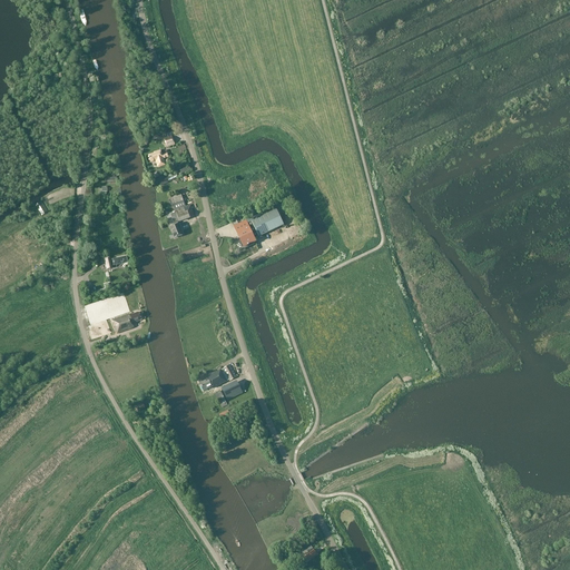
[(161,134),(167,147),(175,145),(170,130),(161,134)]
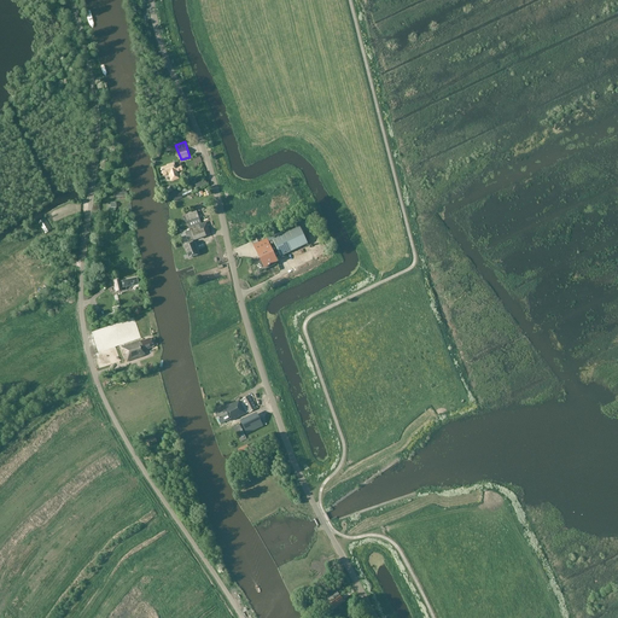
[(178,173),(184,172),(182,167),(176,169),(175,164),(168,167),(169,168),(163,170),(164,175),(169,174),(172,181),(180,179),(178,173)]
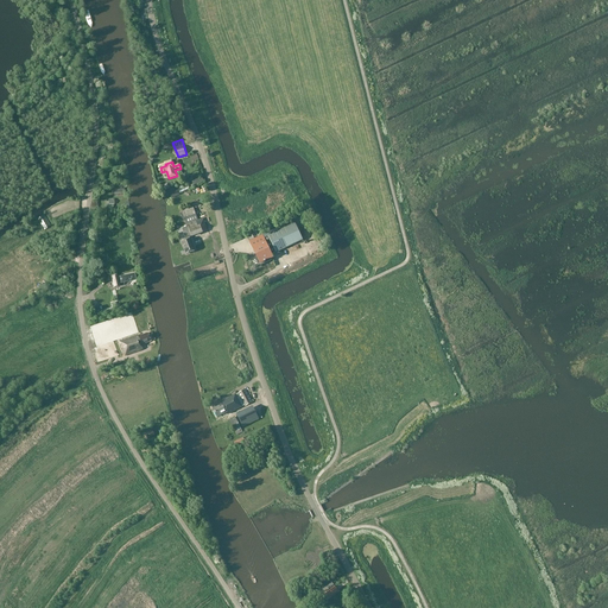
[(195,187),(204,182),(202,177),(192,183),(195,187)]
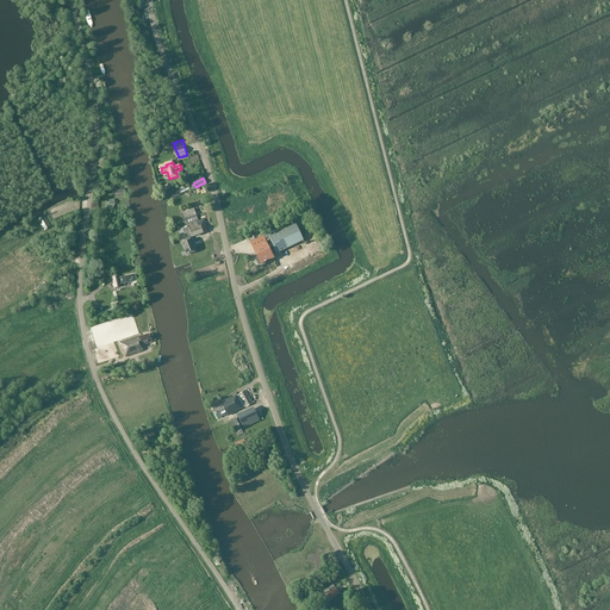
[(186,223),(187,222),(188,226),(188,228),(182,230),(187,240),(209,231),(204,221),(191,225),(190,223),(191,223),(190,222),(198,218),(194,209),(182,213),(186,223)]
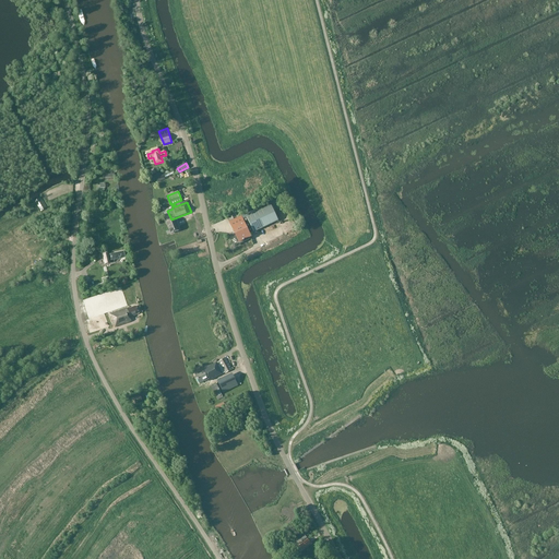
[(270,203),(230,222),(237,237),(230,240),(234,247),(251,238),(249,235),(278,221),(270,203)]
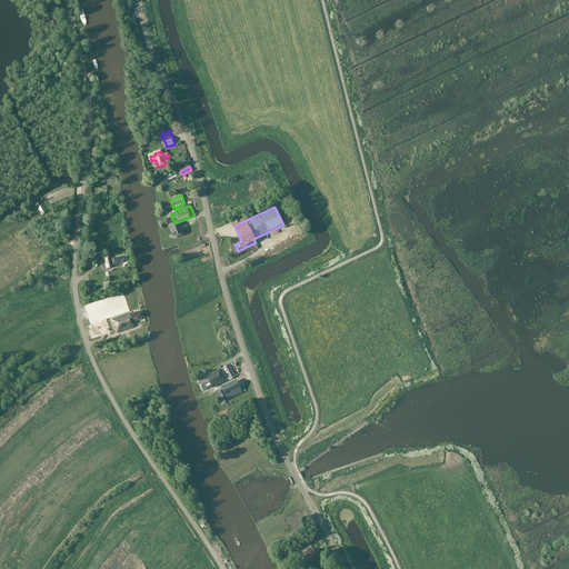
[(175,238),(183,235),(179,223),(170,227),(175,238)]
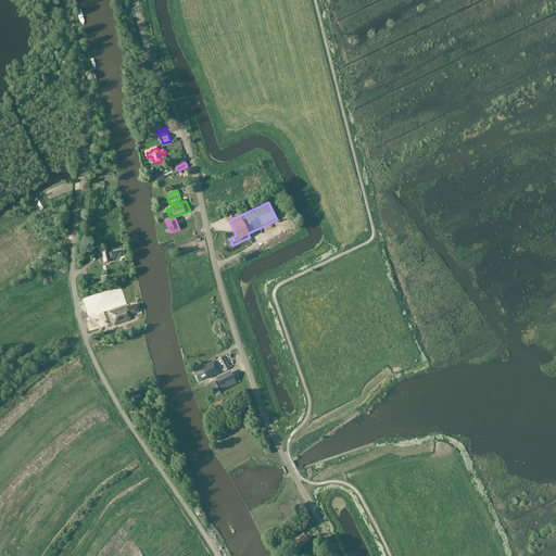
[(102,251),(102,254),(104,264),(110,263),(109,260),(124,256),(123,251),(108,254),(108,253),(106,253),(106,251),(102,251)]
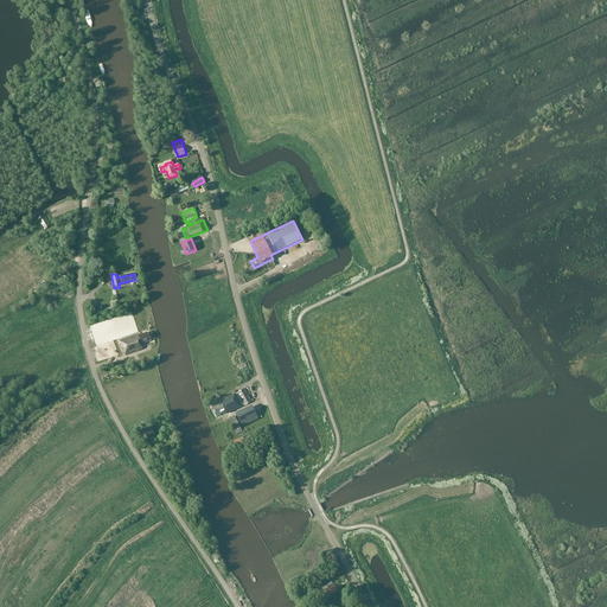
[(138,336),(120,342),(125,356),(142,350),(141,345),(151,342),(147,333),(138,337),(138,336)]
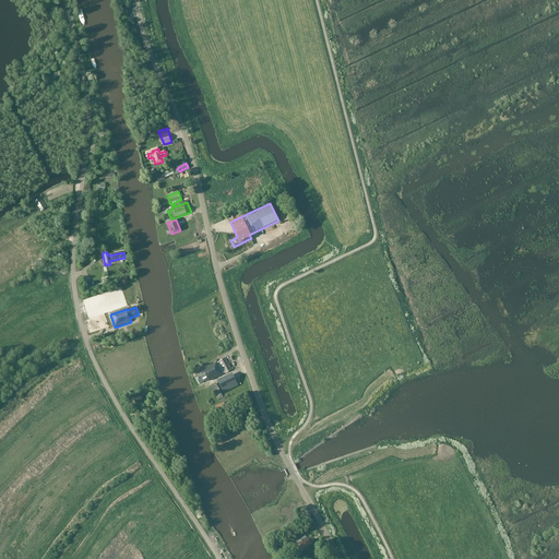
[(209,381),(222,375),(230,370),(225,359),(216,364),(205,369),(205,370),(195,376),(200,384),(209,380),(209,381)]
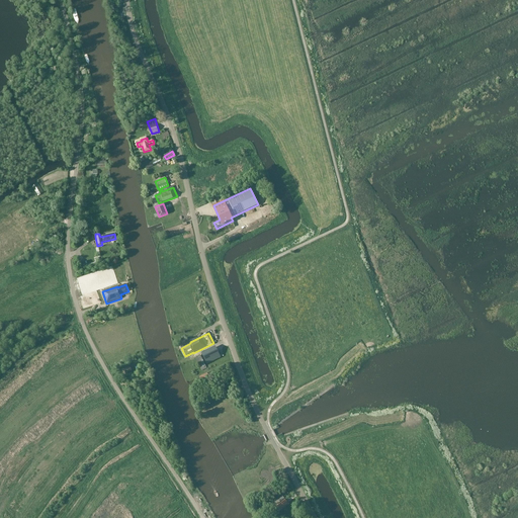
[(217,348),(202,355),(207,364),(221,358),(217,348)]
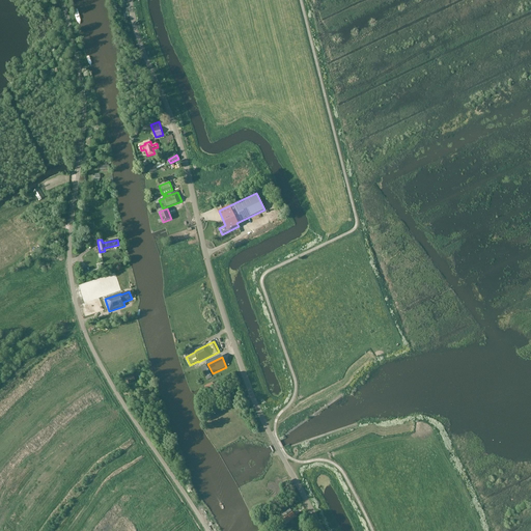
[(200,367),(203,372),(205,378),(206,381),(212,378),(211,375),(208,370),(206,365),(200,367)]
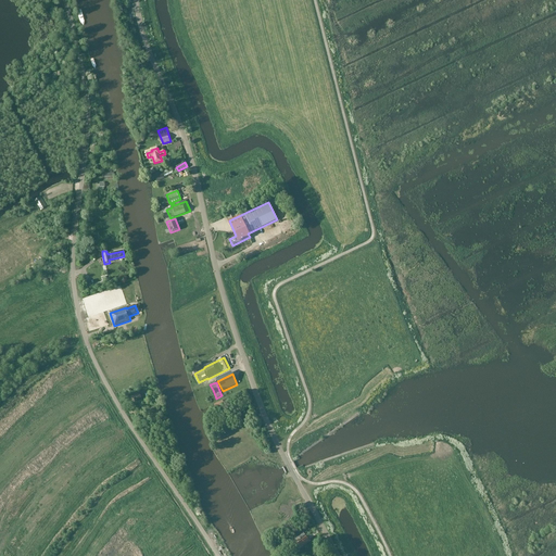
[(301,547),(310,541),(306,536),(298,543),(301,547)]
